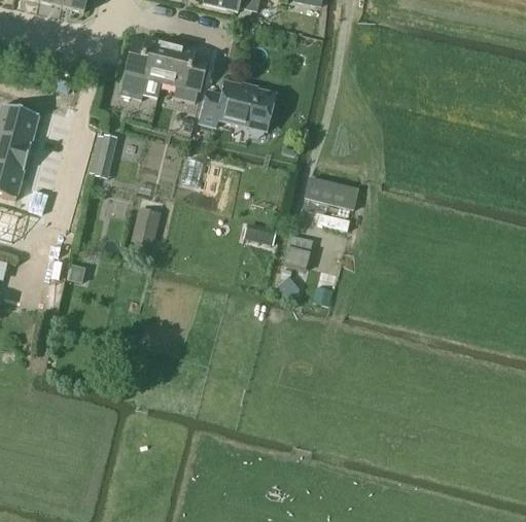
[(63,0),(62,5),(84,10),(86,0),(63,0)]
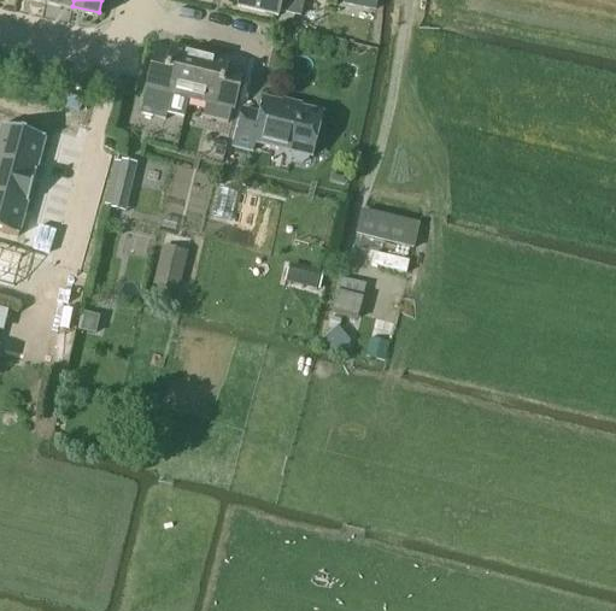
[(239,0),(239,3),(279,12),(280,6),(300,11),(303,0),(239,0)]
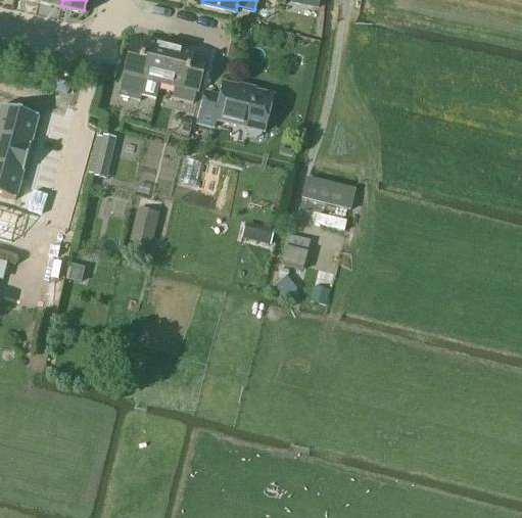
[(156,96),(160,80),(170,41),(146,35),(145,41),(144,41),(140,60),(128,58),(123,78),(120,93),(139,97),(140,92),(156,96)]
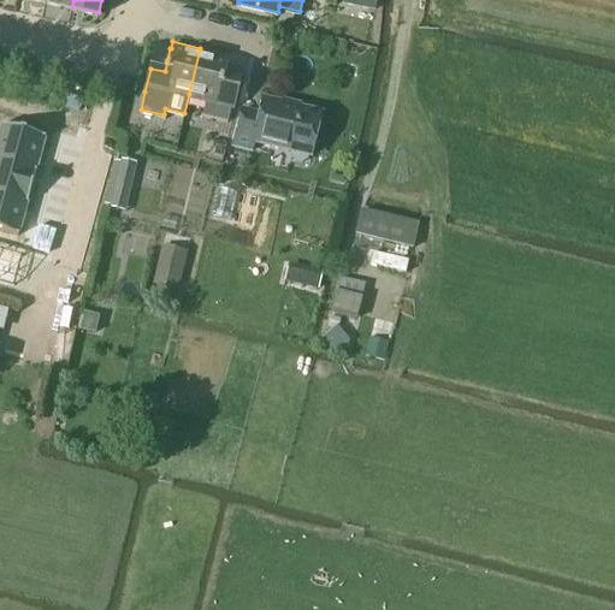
[(200,48),(189,94),(206,99),(203,112),(231,119),(238,89),(244,67),(230,64),(232,57),(200,48)]
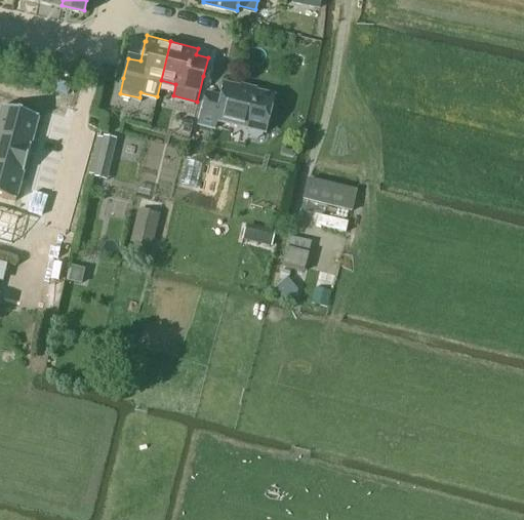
[(274,93),(225,81),(222,93),(206,89),(199,121),(214,125),(216,117),(249,125),(248,129),(250,133),(257,135),(262,133),(263,128),(265,129),(274,93)]
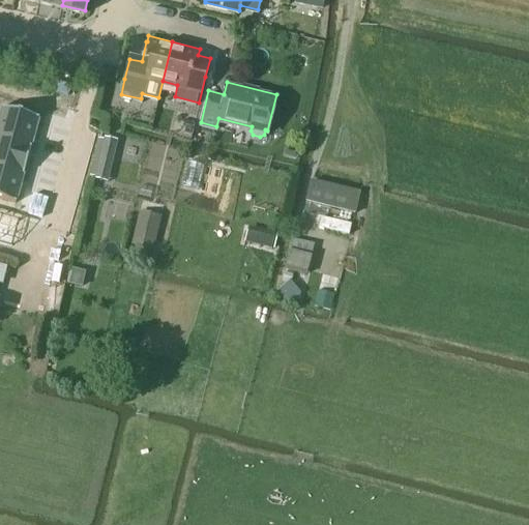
[(3,106),(0,116),(0,132),(30,141),(37,116),(3,106)]
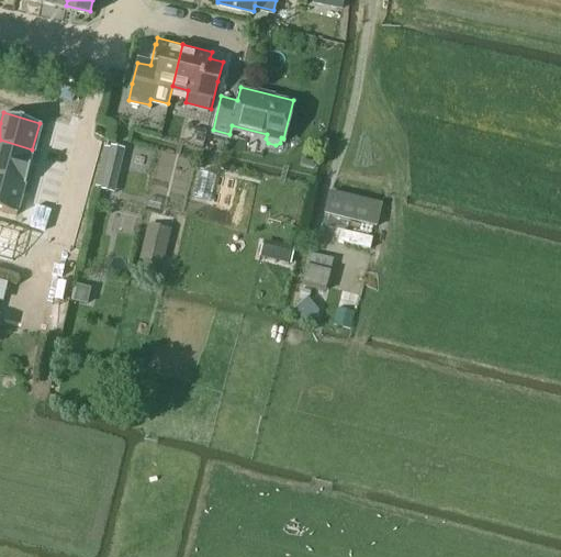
[(0,140),(0,173),(23,180),(32,149),(0,140)]
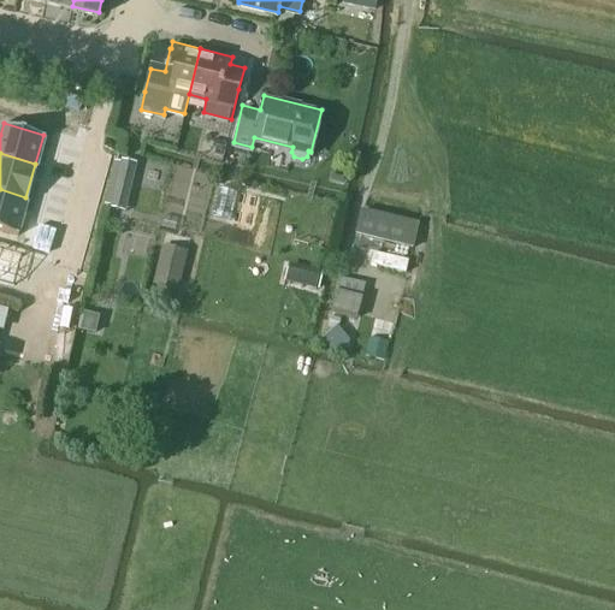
[(120,155),(110,205),(126,208),(139,159),(120,155)]
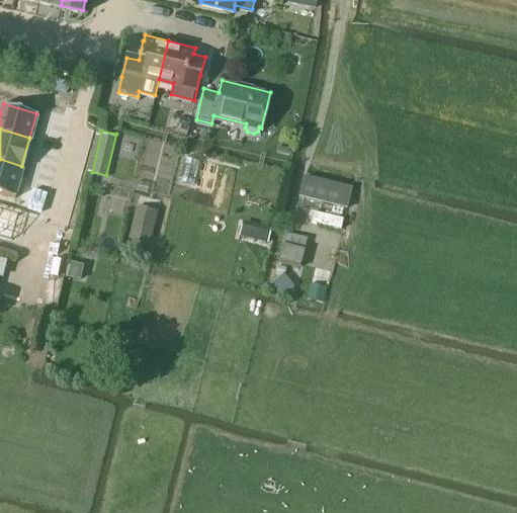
[(291,153),(294,143),(280,139),(277,150),(291,153)]
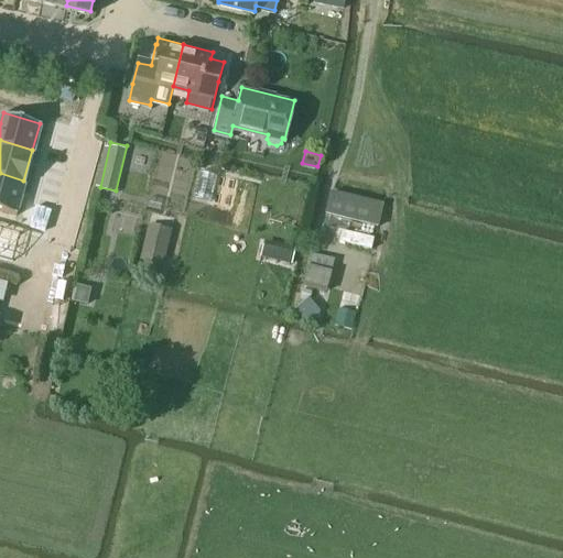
[(0,173),(0,208),(14,214),(23,181),(0,173)]
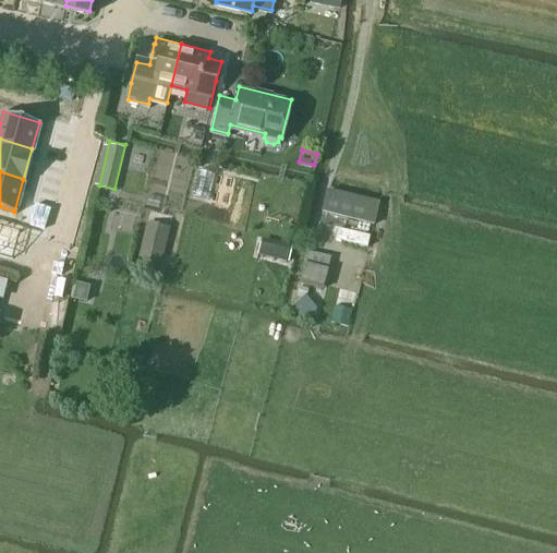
[(323,209),(376,221),(380,199),(328,188),(323,209)]
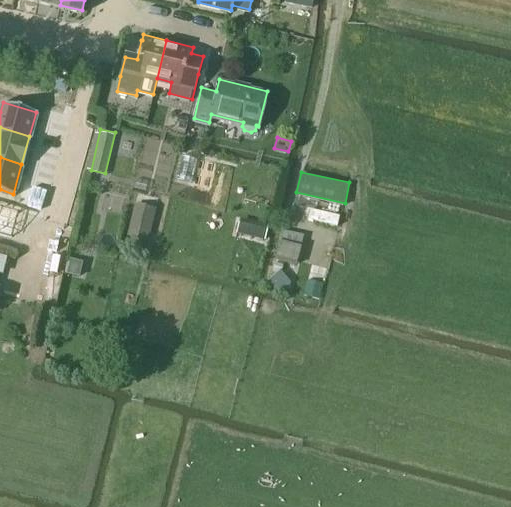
[(311,198),(310,205),(332,208),(333,201),(311,198)]
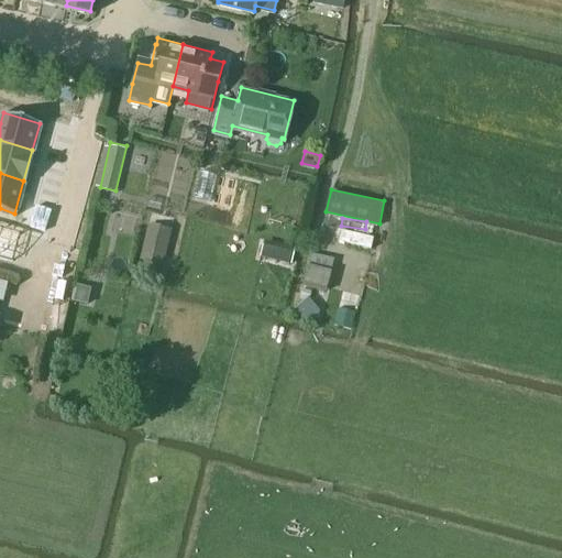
[(149,220),(140,256),(164,262),(173,226),(149,220)]
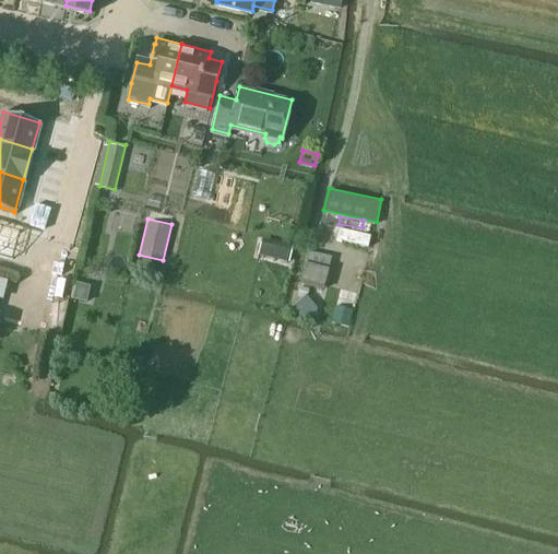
[(10,237),(0,234),(0,258),(4,259),(10,237)]
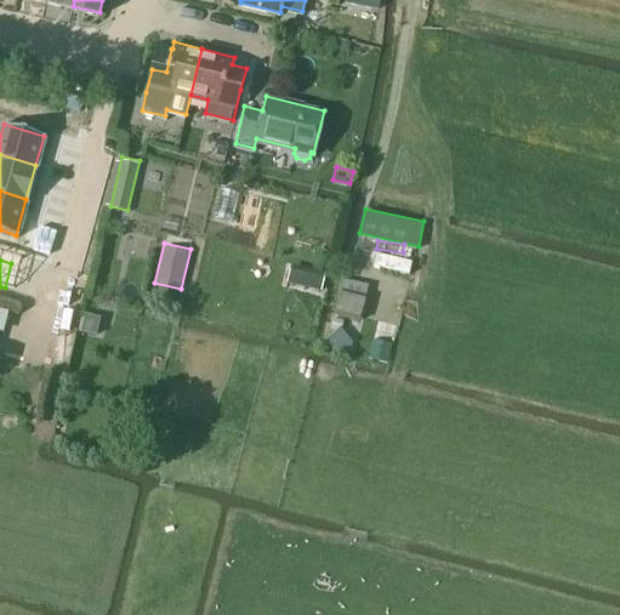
[(289,279),(323,288),(326,269),(293,261),(289,279)]
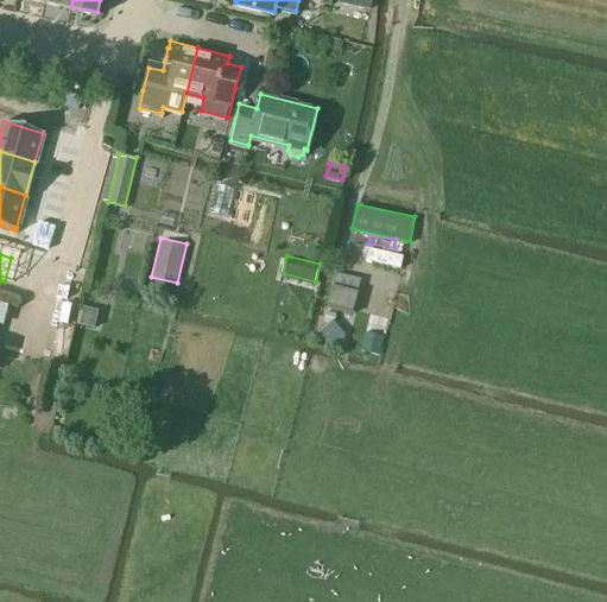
[(337,272),(335,283),(343,285),(358,289),(360,277),(337,272)]
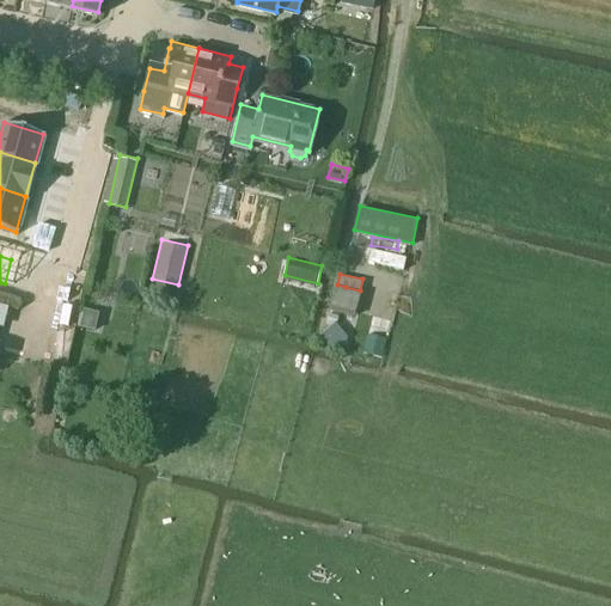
[(85,306),(80,324),(93,326),(98,310),(85,306)]
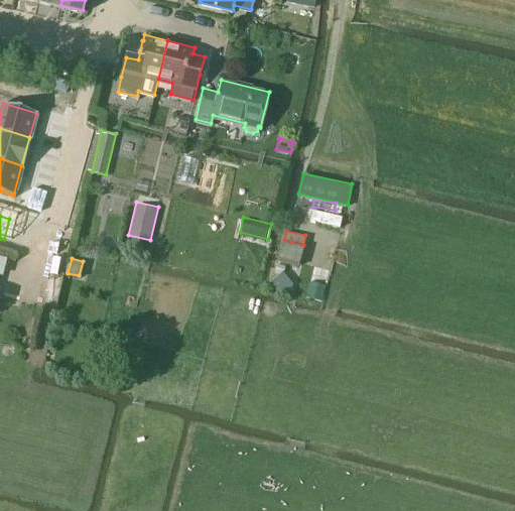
[(279,271),(283,272),(284,270),(285,263),(277,261),(275,270),(279,271)]
